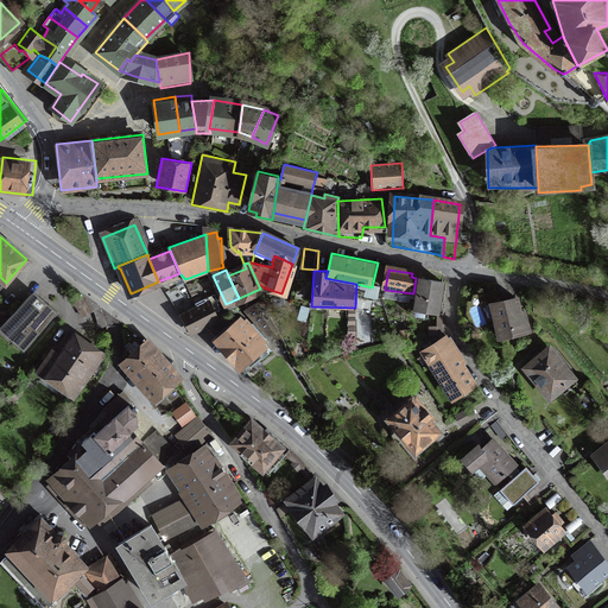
[(444,283),(416,278),(413,293),(418,295),(415,309),(438,314),(444,283)]
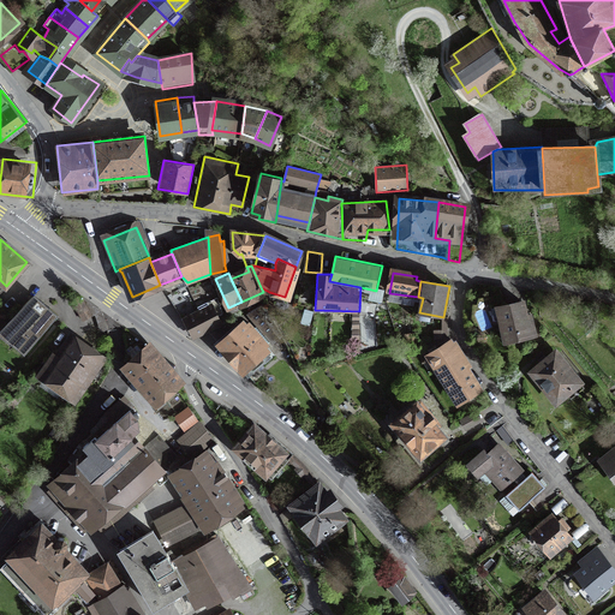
[(82,299),(73,304),(83,320),(91,315),(82,299)]
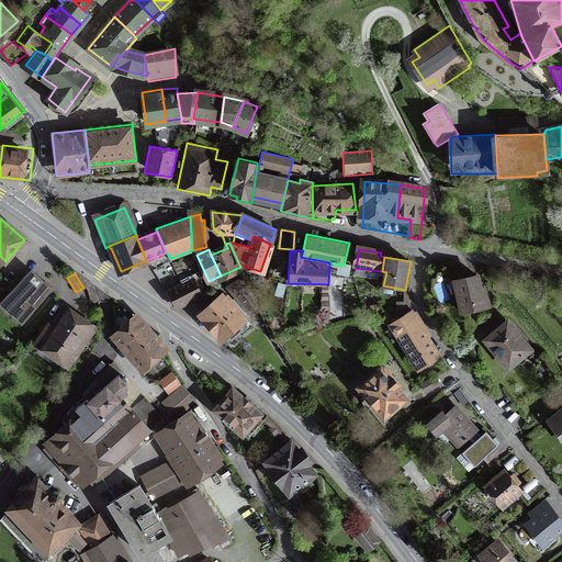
[(482,274),(453,280),(460,315),(493,310),(489,287),(484,288),(482,274)]
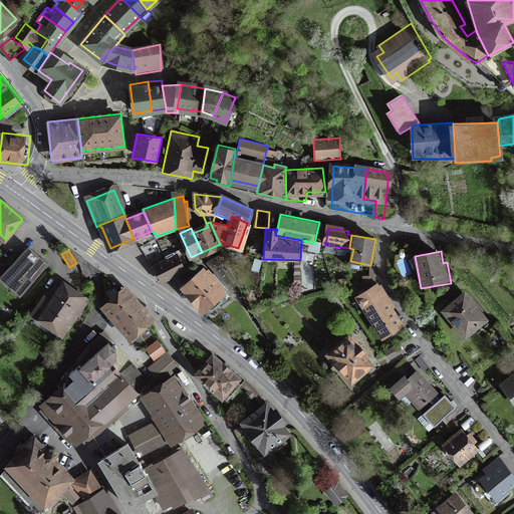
[(44,268),(25,252),(4,276),(14,285),(11,288),(20,296),(44,268)]
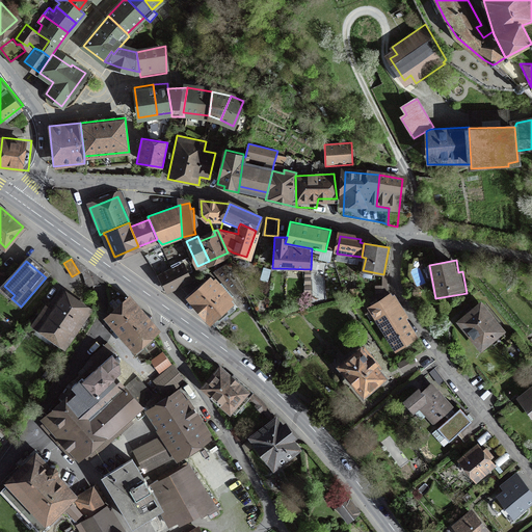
[(192,283),(185,263),(158,273),(165,293),(192,283)]
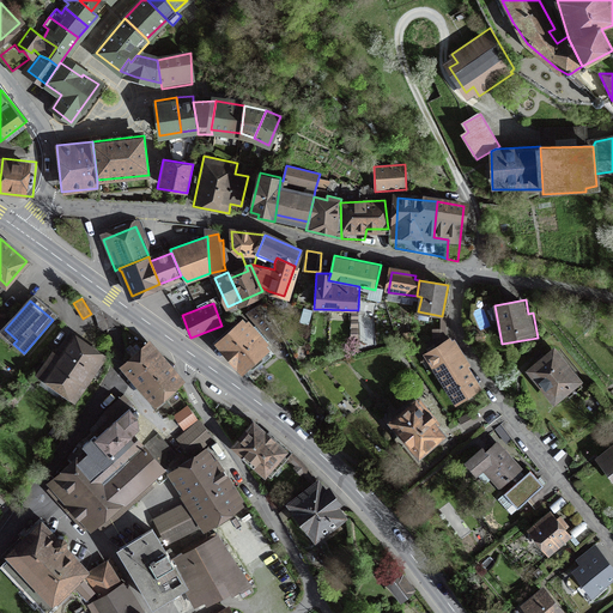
[(283,335),(259,304),(247,314),(269,344),(283,335)]
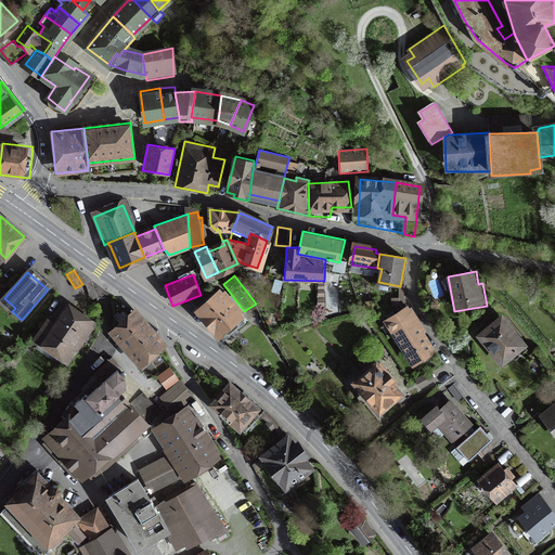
[(244,311),(221,287),(194,312),(221,340),(247,315),(244,311)]
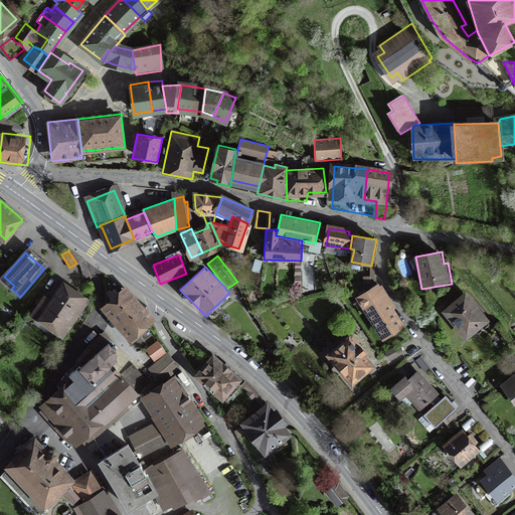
[(86,300),(61,283),(49,299),(44,296),(32,313),(61,333),(86,300)]
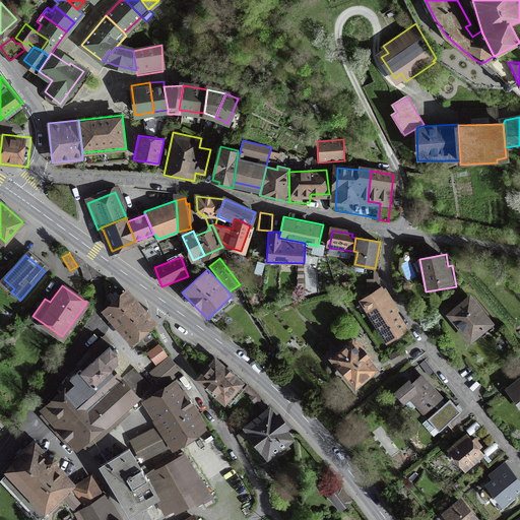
[(411,331),(385,286),(361,302),(386,345),(411,331)]
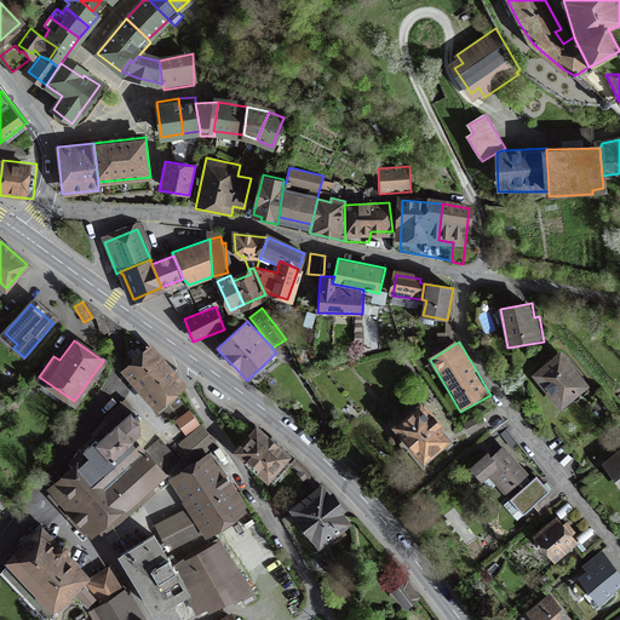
[(187,384),(153,343),(120,371),(154,412),(187,384)]
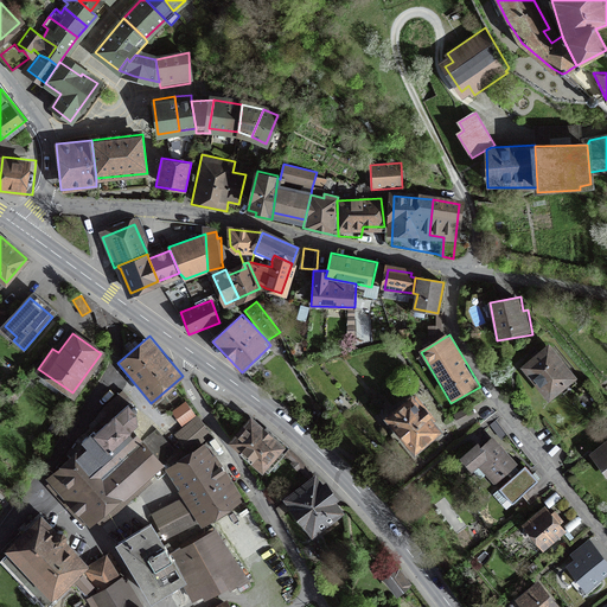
[(579,379),(550,344),(521,369),(549,403),(579,379)]
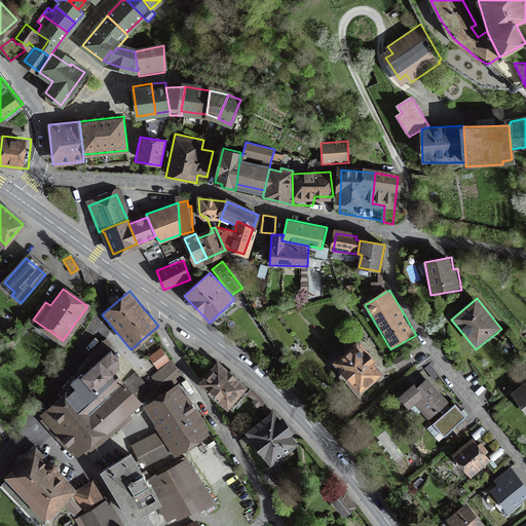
[(383,375),(357,343),(334,362),(361,395),(383,375)]
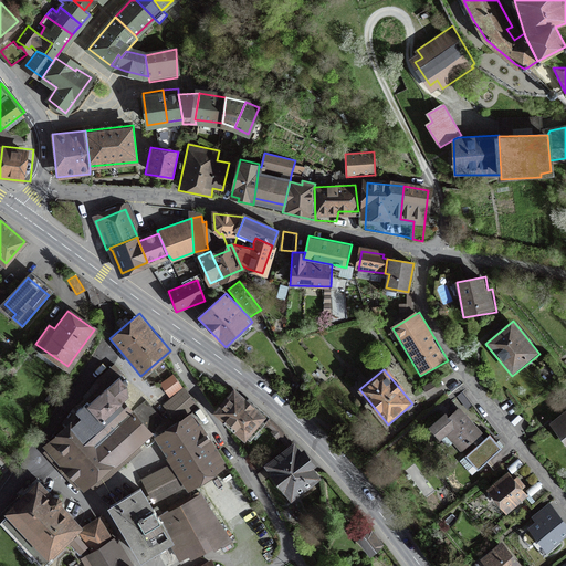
[(184,390),(174,375),(160,384),(170,399),(184,390)]
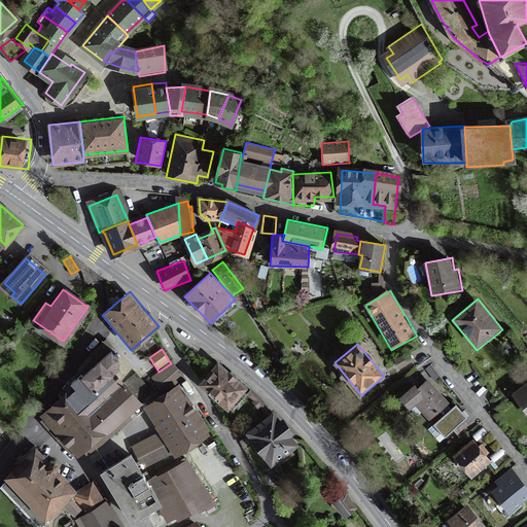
[(53,408),(39,417),(77,459),(90,449),(108,436),(143,406),(138,399),(150,389),(136,373),(124,383),(115,375),(119,371),(118,360),(111,353),(71,387),(51,407),(53,408)]
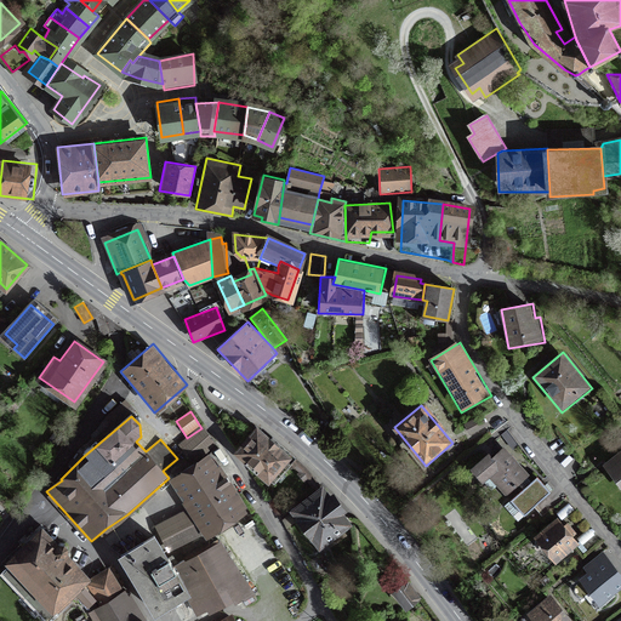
[(483,416),(466,423),(469,433),(488,425),(483,416)]
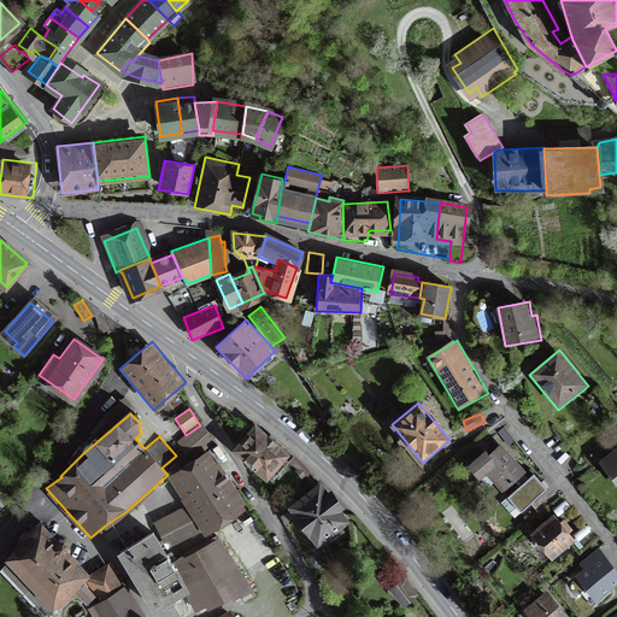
[(291,456),(254,424),(231,451),(268,482),(291,456)]
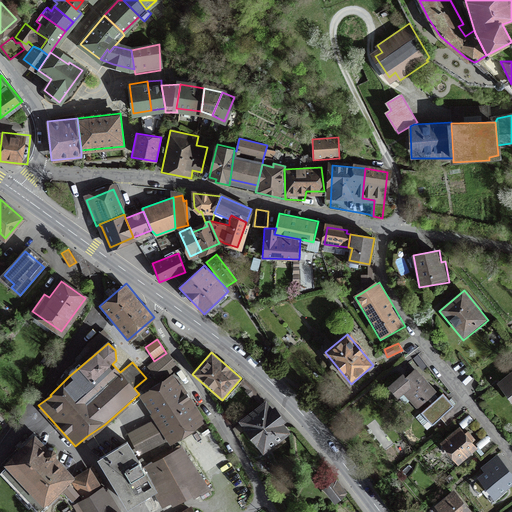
[(178,369),(166,353),(154,361),(148,366),(160,382),(178,369)]
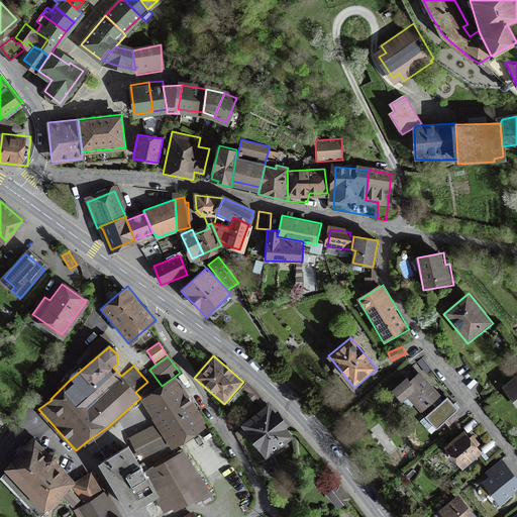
[(516,372),(499,387),(516,410),(516,372)]
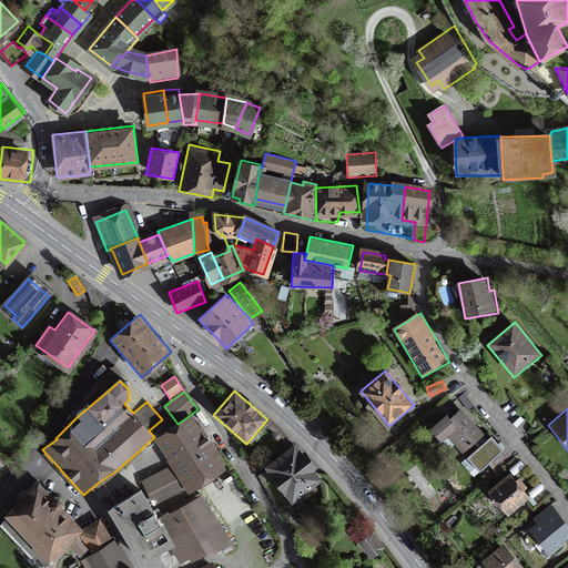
[(485,435),(463,409),(452,418),(448,415),(432,429),(444,444),(450,437),(465,453),(485,435)]
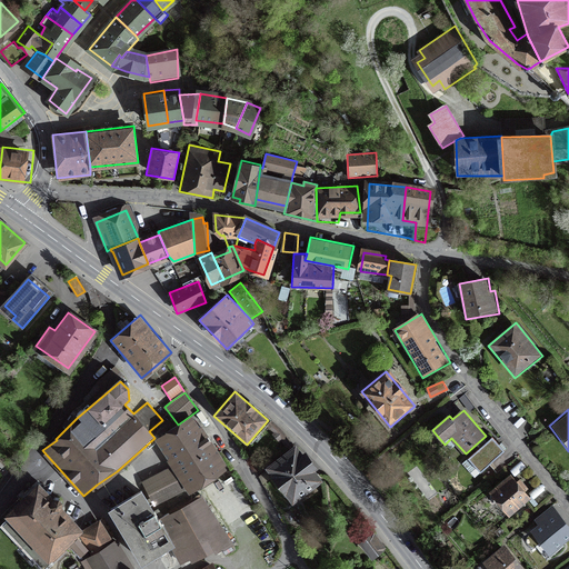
[(229,470),(193,416),(155,441),(171,467),(142,482),(155,508),(187,490),(190,496),(229,470)]
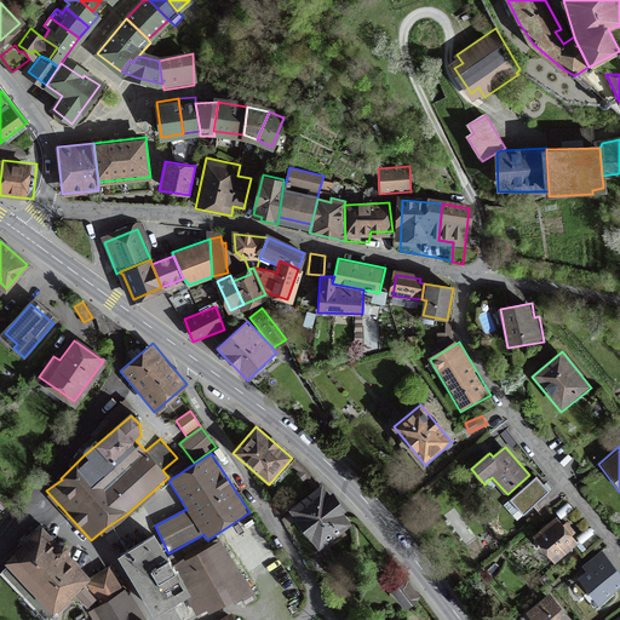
[(550,491),(538,477),(512,499),(524,512),(550,491)]
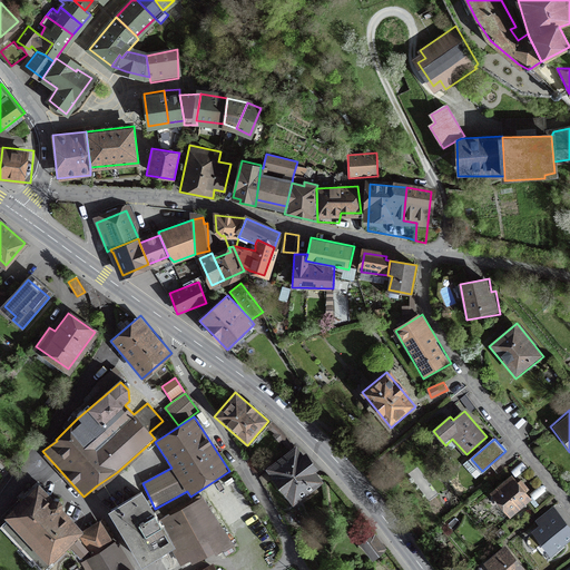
[(324,482),(298,448),(266,471),(292,507),(324,482)]
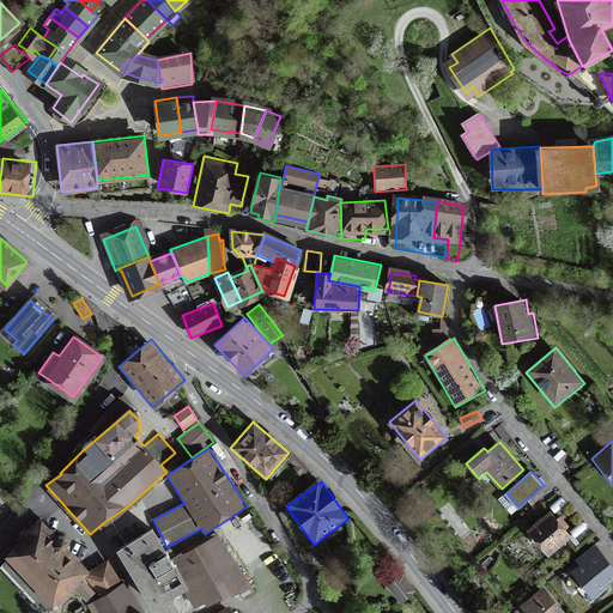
[(572,539),(551,511),(527,530),(548,557),(572,539)]
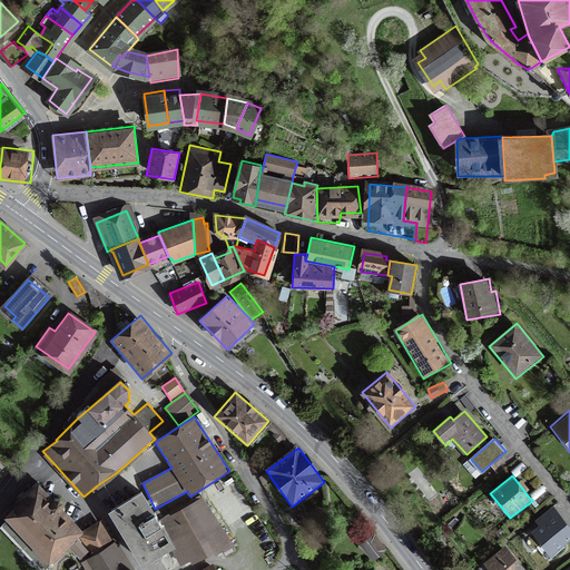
[(84,533),(38,484),(1,522),(43,569),(66,549),(75,559),(80,569),(89,569),(96,567),(91,560),(96,557),(81,536),(84,533)]
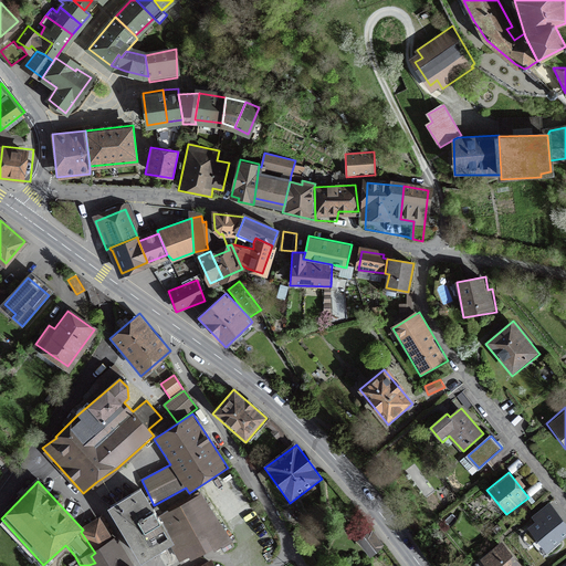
[(140,491),(108,511),(142,565),(170,547),(174,545),(157,517),(140,491)]
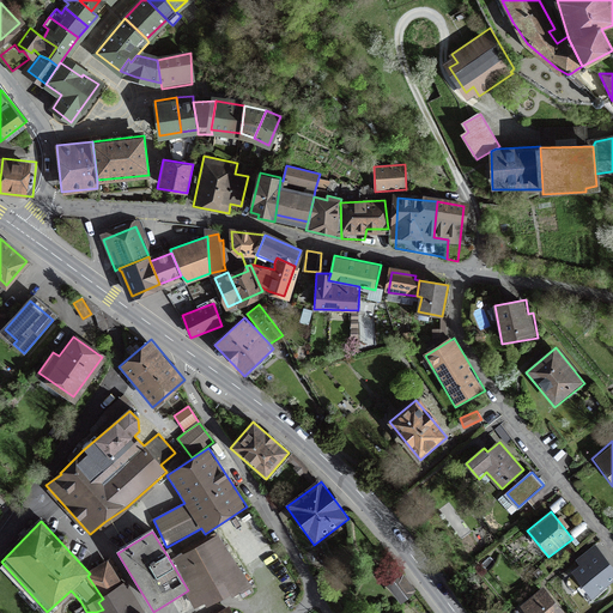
[(249,588),(217,533),(170,560),(188,590),(184,593),(194,611),(204,605),(206,608),(231,594),(234,598),(249,588)]
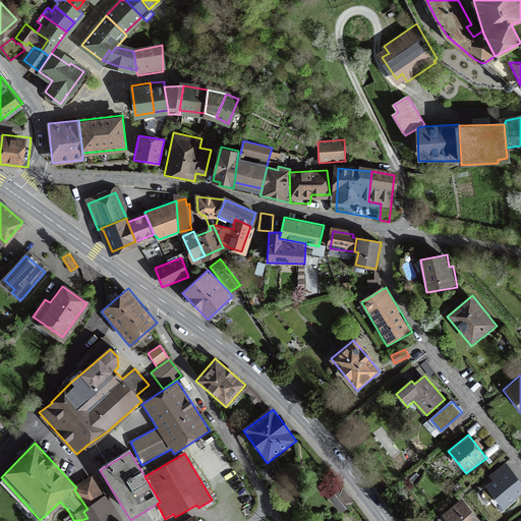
[(520,490),(520,486),(508,470),(488,485),(504,505),(520,490)]
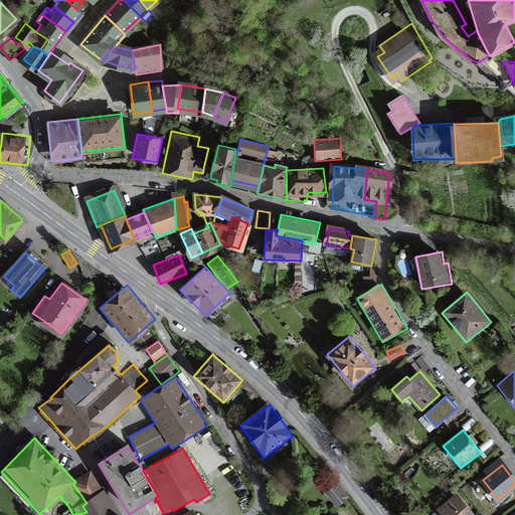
[(101,495),(91,473),(75,482),(73,484),(87,503),(101,495)]
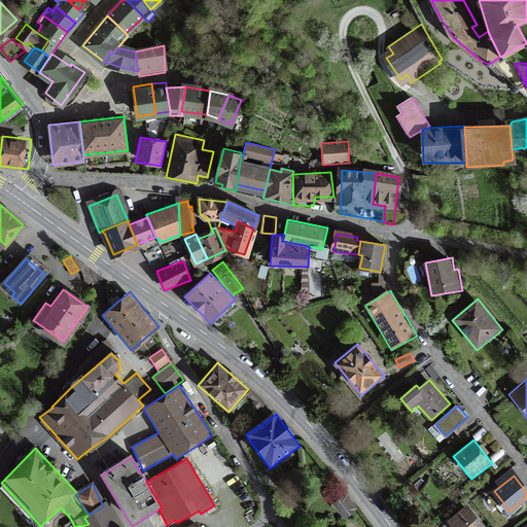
[(359,508),(347,493),(336,501),(348,517),(359,508)]
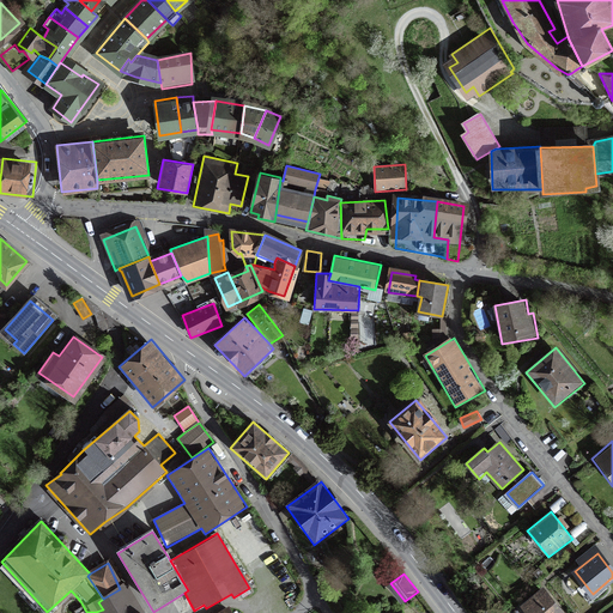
[(145,612),(144,610),(127,586),(120,589),(103,599),(98,602),(103,610),(104,612),(145,612)]
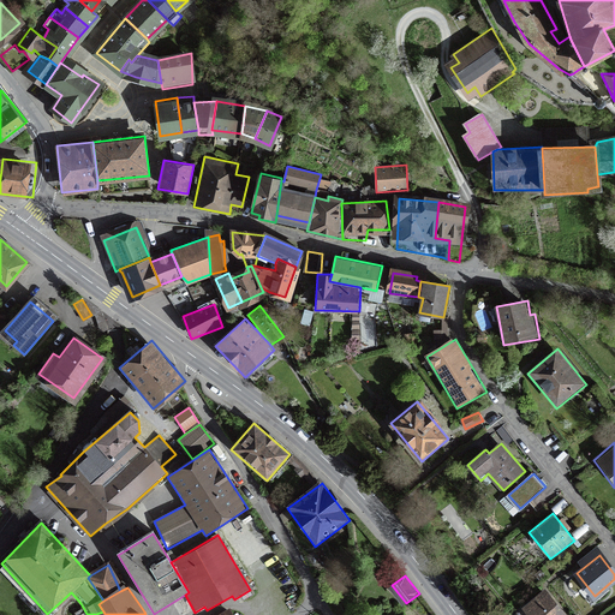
[(567,614),(547,589),(524,607),(531,614),(567,614)]
